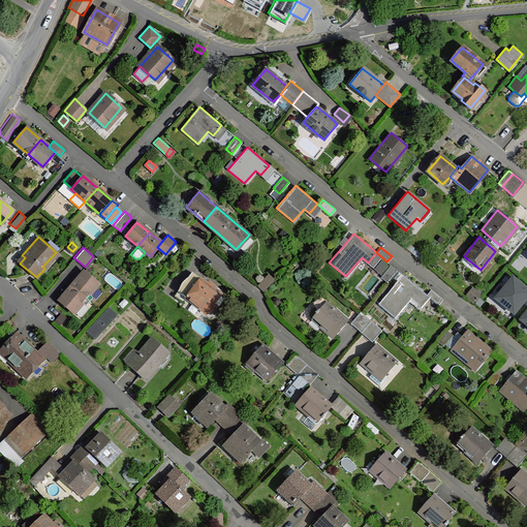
[(476,274),(481,270),(464,256),(460,260),(476,274)]
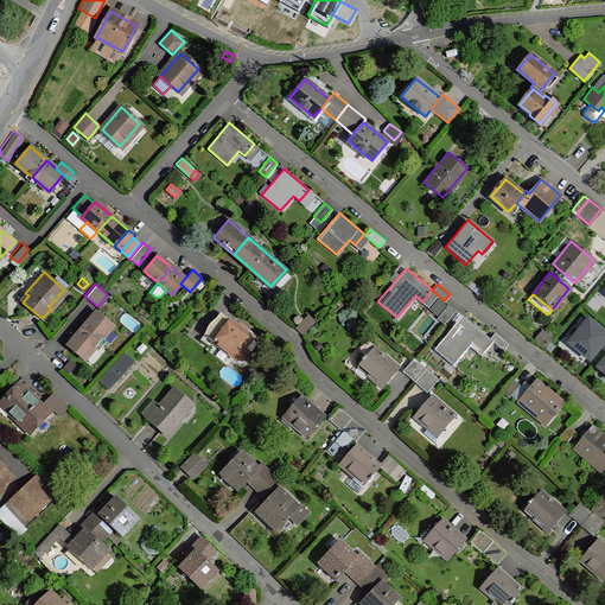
[(454,310),(447,304),(437,317),(443,323),(454,310)]
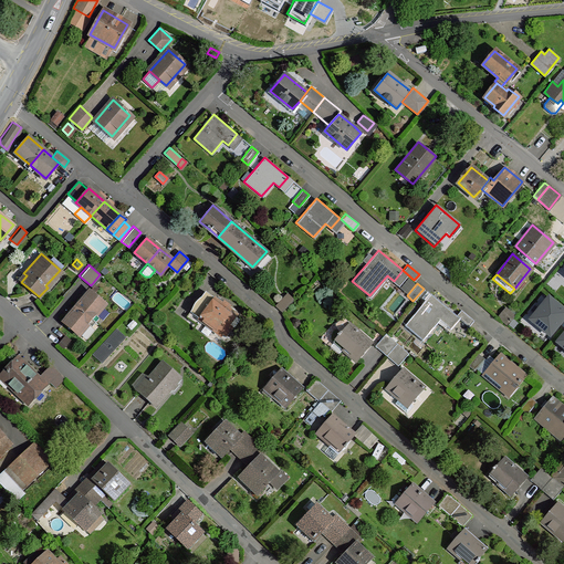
[(89,290),(75,305),(91,319),(104,302),(89,290)]
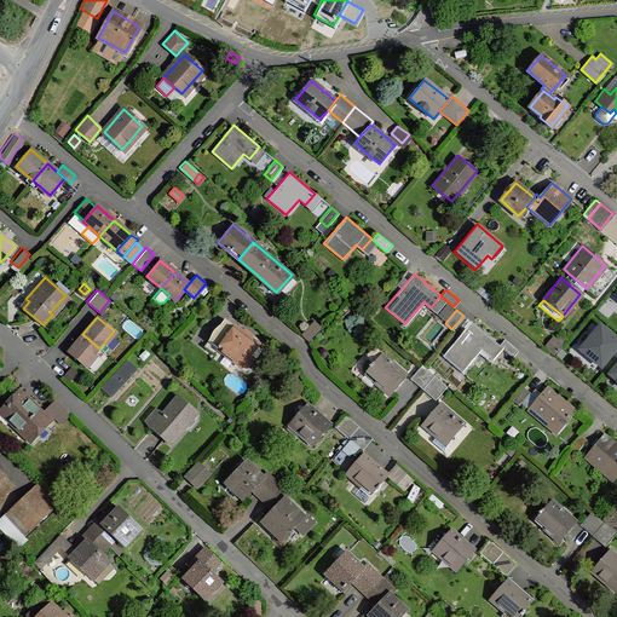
[(213,355),(218,349),(234,326),(226,319),(205,347),(213,355)]
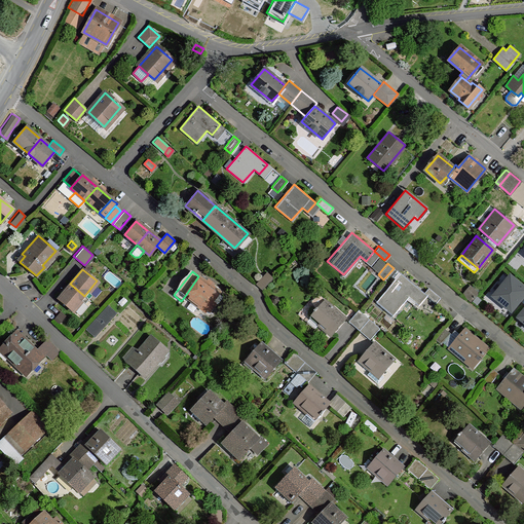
[(265,271),(254,284),(260,289),(271,276),(265,271)]
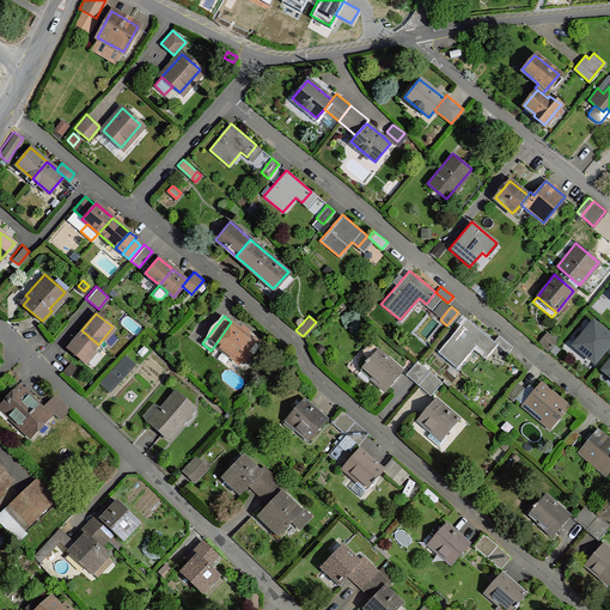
[(492,340),(465,317),(455,330),(437,351),(456,367),(475,345),(482,351),(492,340)]
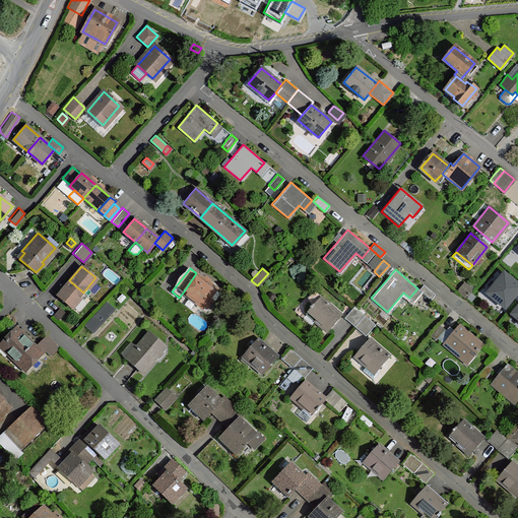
[(517,282),(503,270),(486,290),(504,306),(517,287),(517,282)]
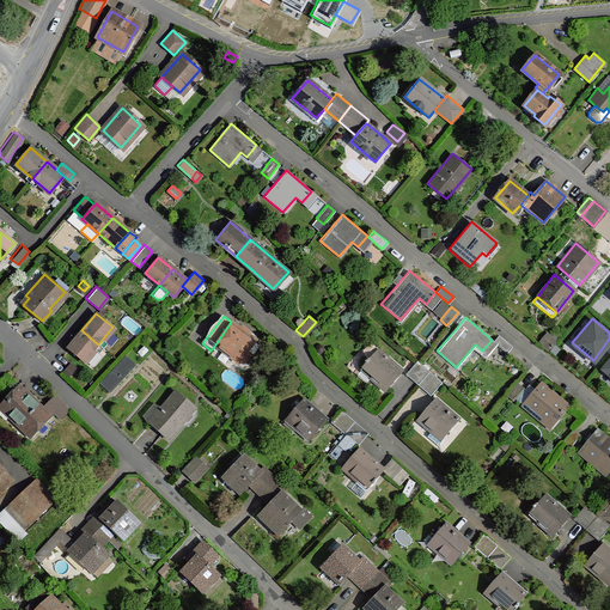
[(254,339),(231,322),(215,345),(237,361),(238,360),(245,351),(254,339)]
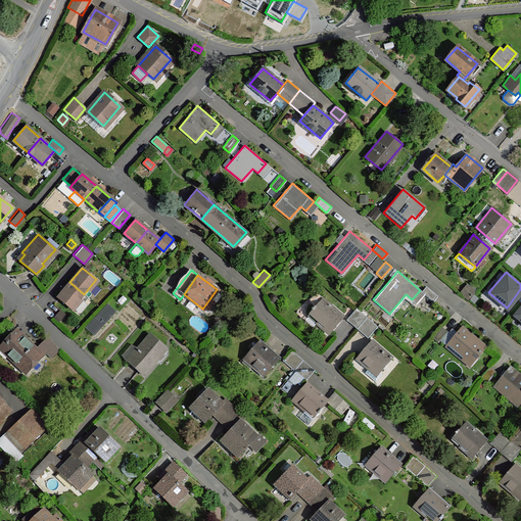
[(84,294),(69,282),(57,296),(73,309),(84,294)]
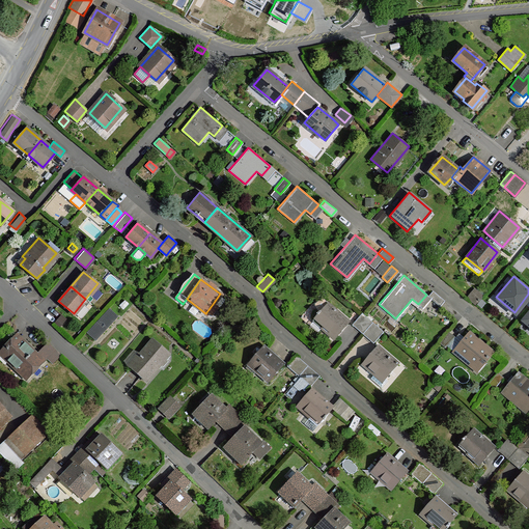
[(444,300),(432,289),(426,296),(439,306),(444,300)]
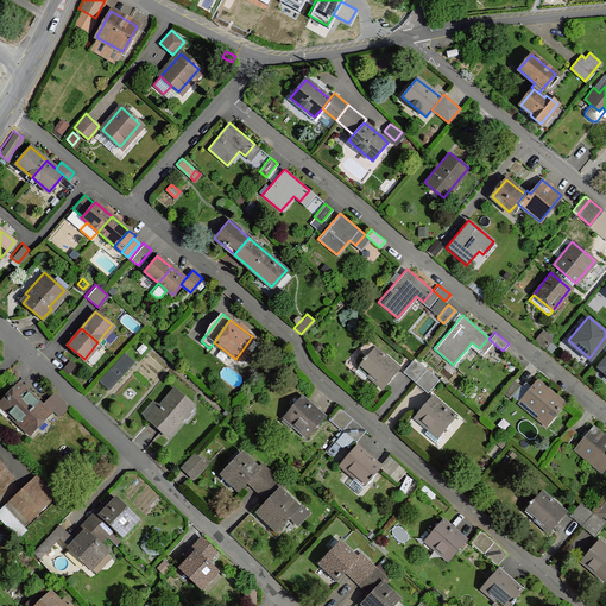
[(365,355),(374,348),(370,342),(367,341),(359,346),(360,349),(365,355)]
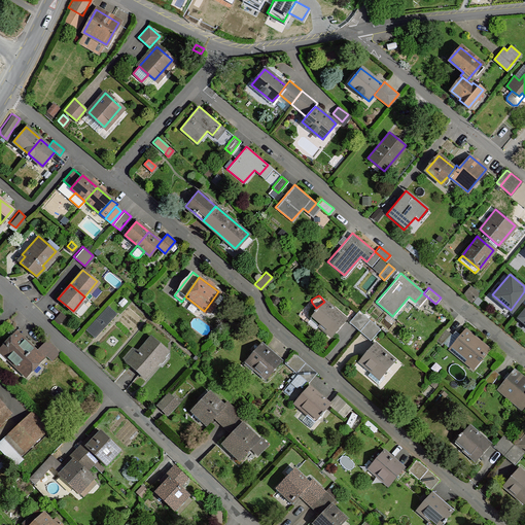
[(215,305),(211,302),(205,310),(209,313),(215,305)]
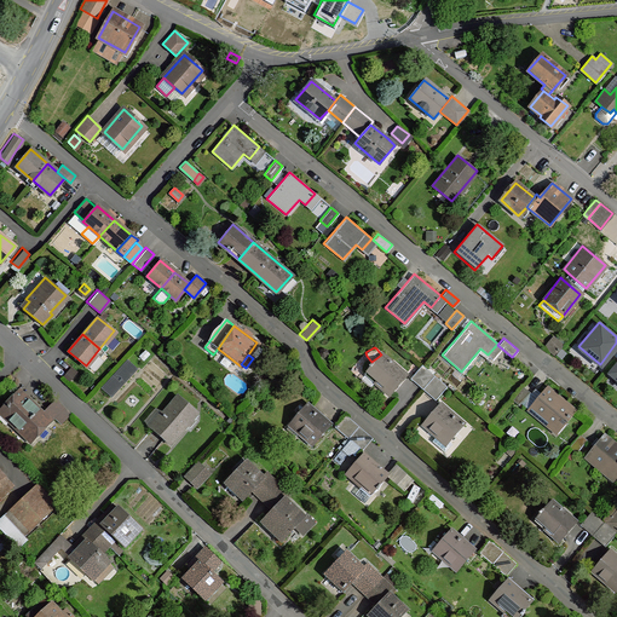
[(404,374),(382,355),(381,355),(372,362),(368,364),(369,367),(367,370),(376,379),(374,381),(388,392),(404,374)]
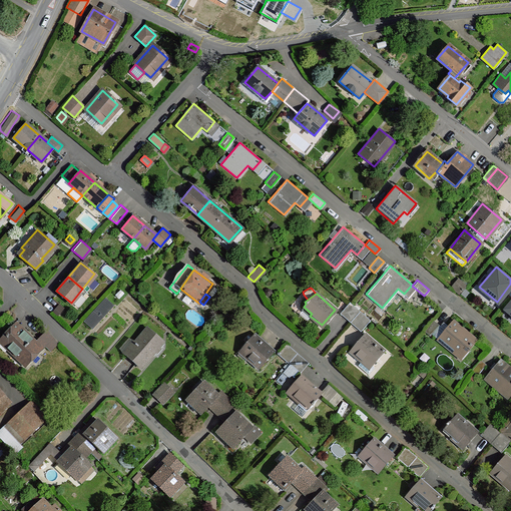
[(104,298),(88,315),(96,322),(112,305),(104,298)]
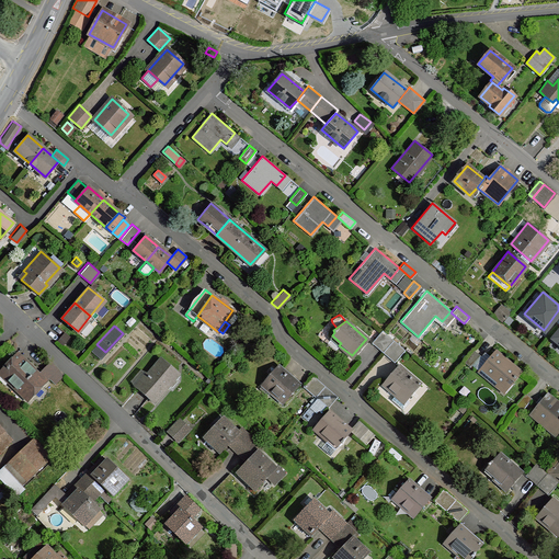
[(392,340),(381,330),(371,342),(383,352),(392,340)]
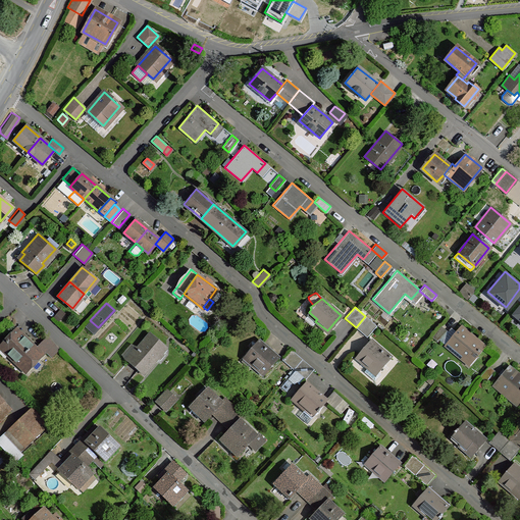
[(61,314),(57,310),(52,316),(56,319),(61,314)]
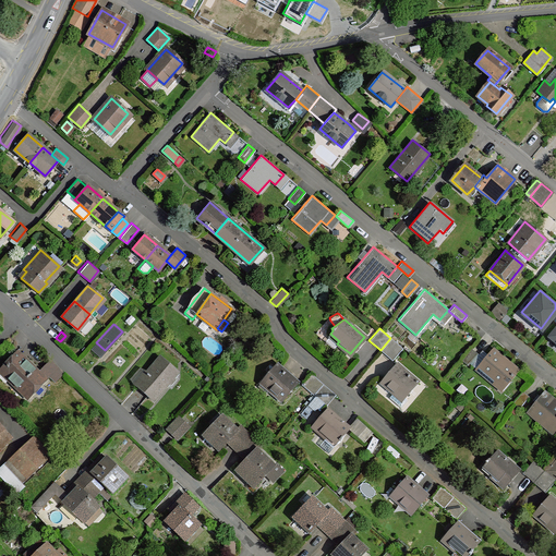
[(402,347),(390,338),(381,350),(391,360),(402,347)]
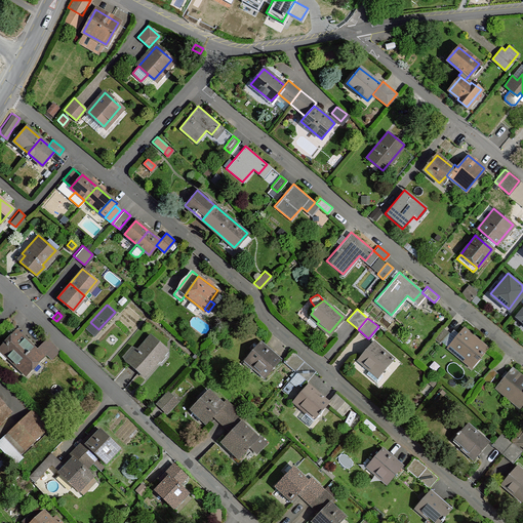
[(448,331),(443,327),(433,337),(439,343),(448,331)]
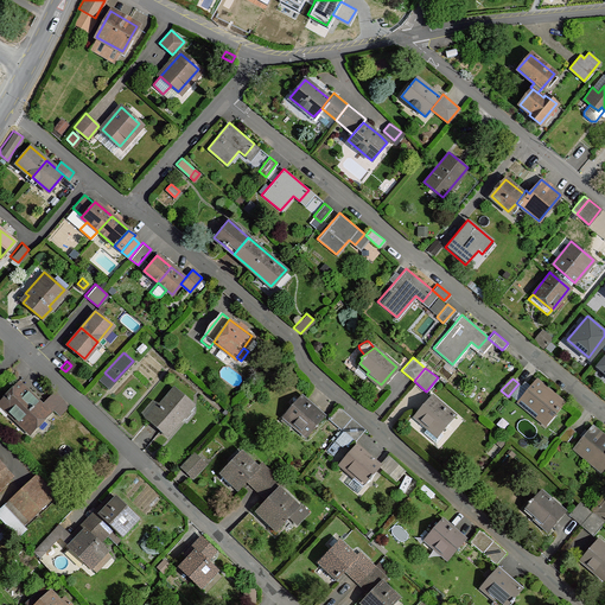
[(564,402),(535,379),(526,389),(516,400),(537,418),(547,407),(553,413),(564,402)]
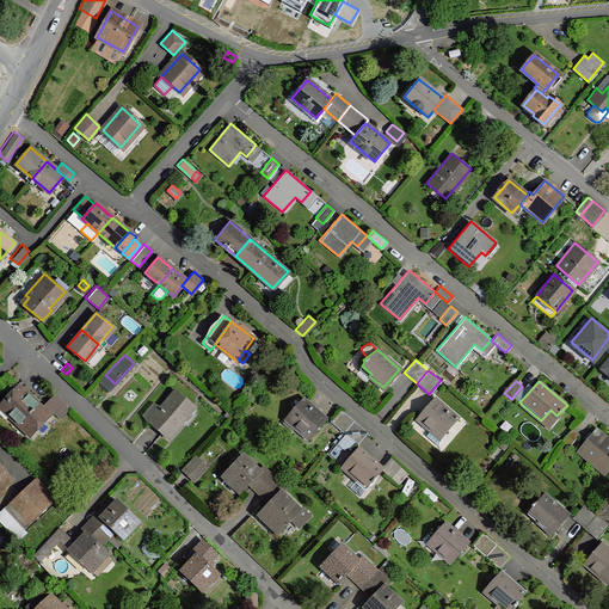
[(18,386),(0,405),(18,423),(22,420),(31,430),(47,413),(18,386)]
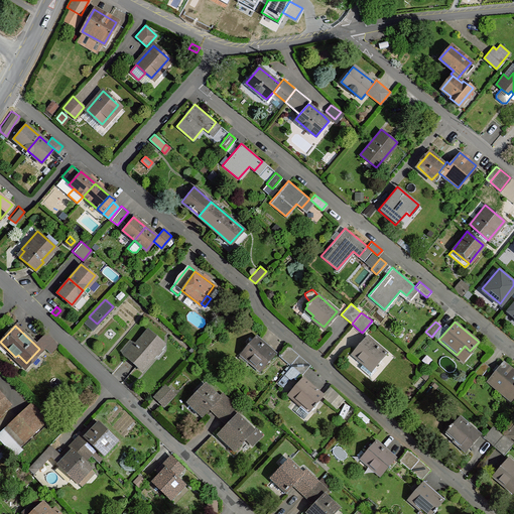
[(162,343),(147,329),(125,355),(140,369),(162,343)]
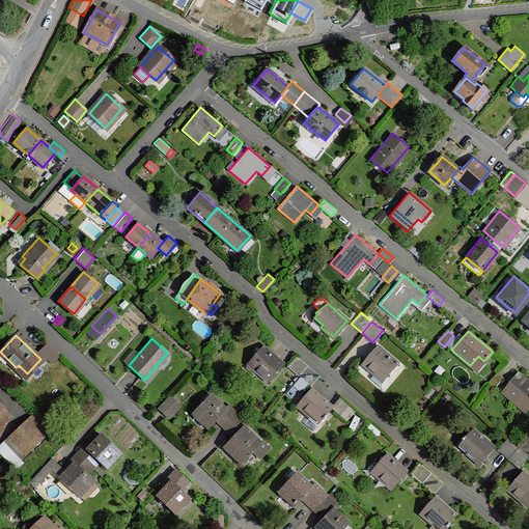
[(59,354),(47,342),(38,351),(51,362),(59,354)]
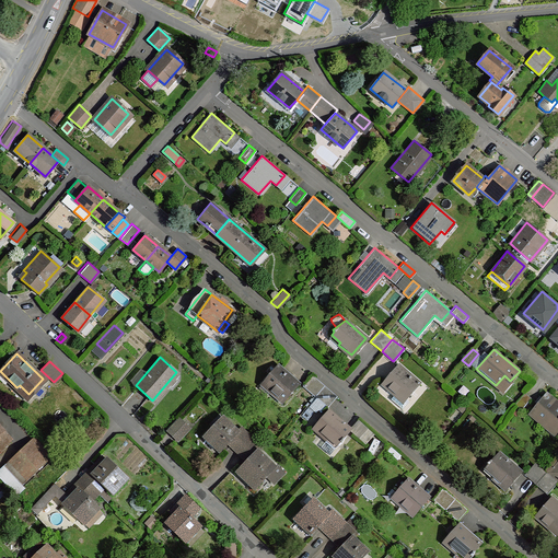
[(418,383),(397,364),(382,382),(394,393),(396,391),(405,398),(418,383)]
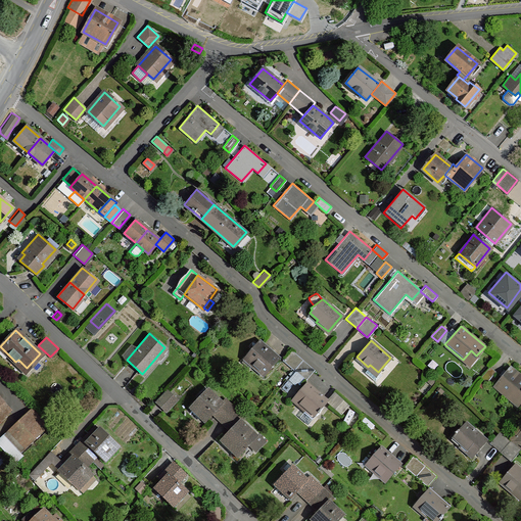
[(258,341),(246,354),(253,362),(252,364),(264,374),(278,358),(258,341)]
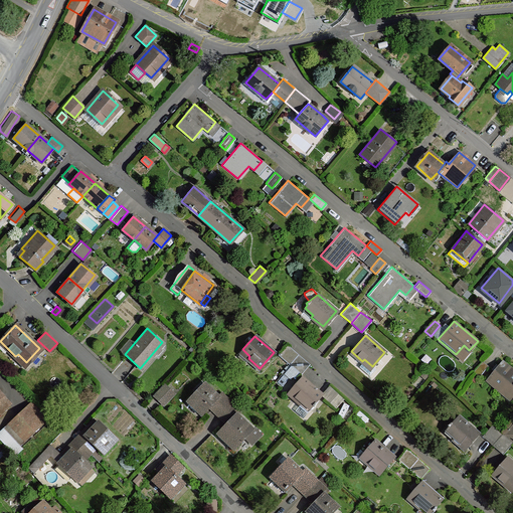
[(298,353),(287,343),(278,354),(289,363),(298,353)]
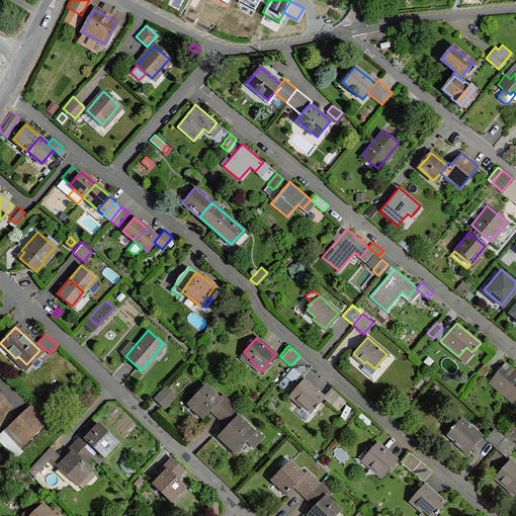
[(311,365),(299,355),(290,365),(302,375),(311,365)]
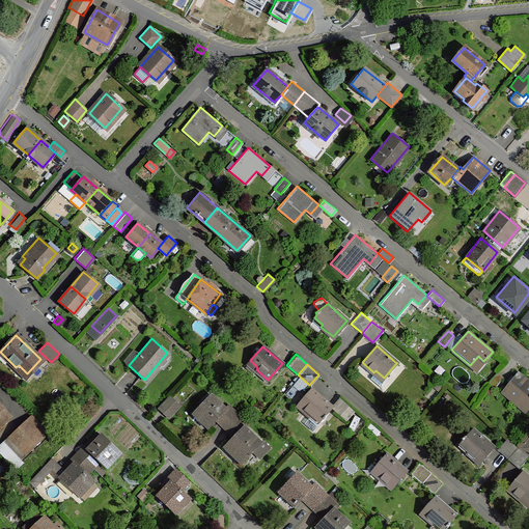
[(386,380),(384,378),(376,370),(373,372),(369,377),(381,386),(386,380)]
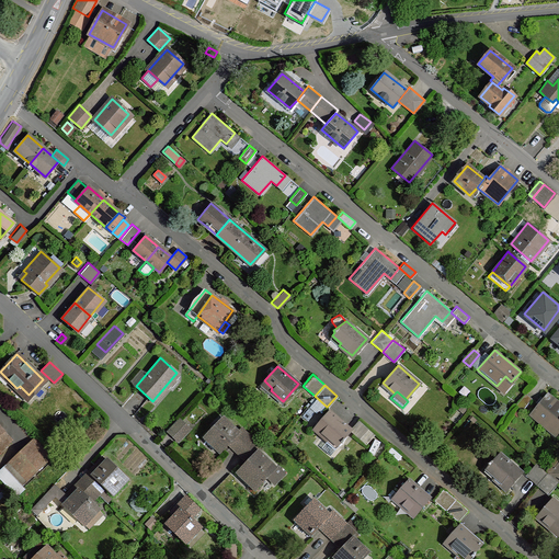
[(531,398),(524,392),(514,405),(521,409),(531,398)]
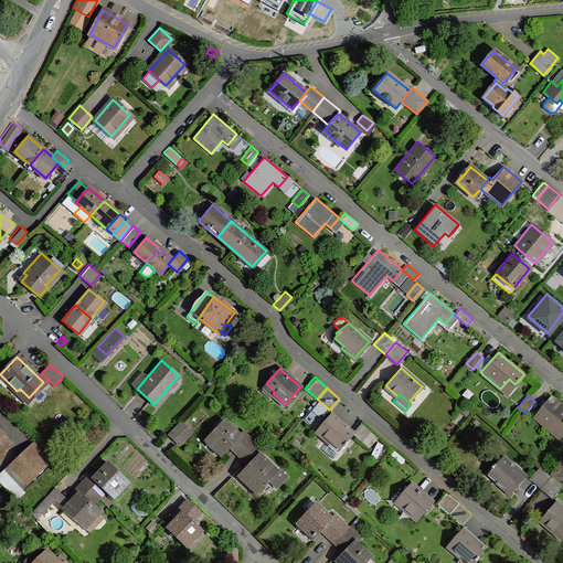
[(562,405),(550,395),(532,416),(555,434),(562,425),(562,405)]
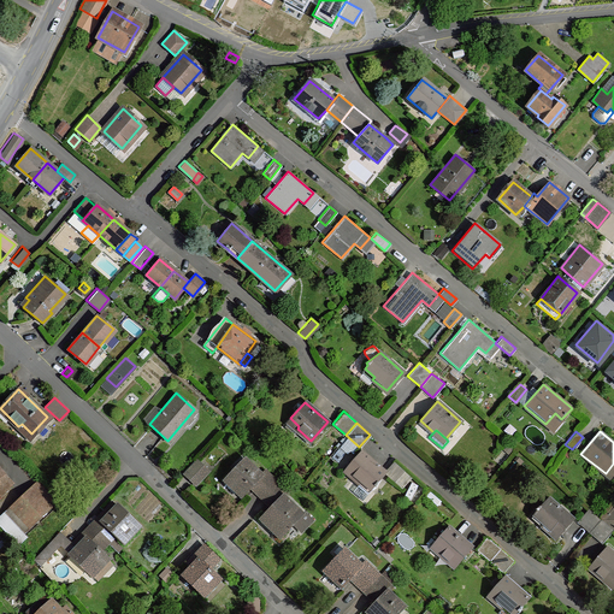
[(383,471),(361,452),(344,471),(359,483),(361,480),(370,488),(373,485),(375,486),(383,471)]
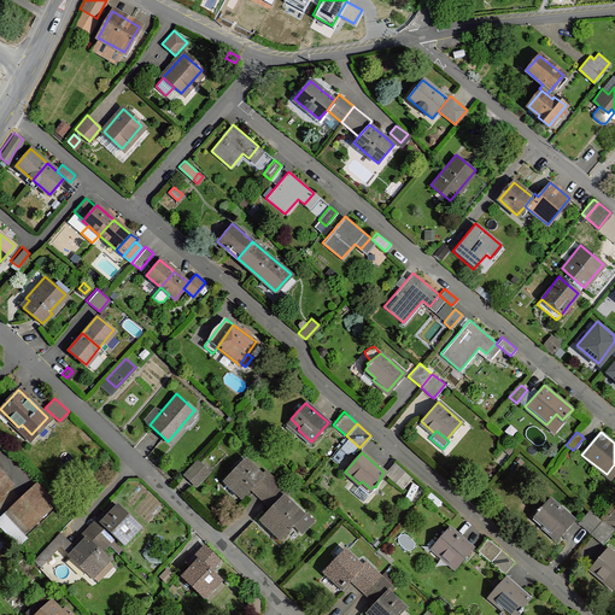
[(209,470),(197,460),(182,474),(194,485),(209,470)]
